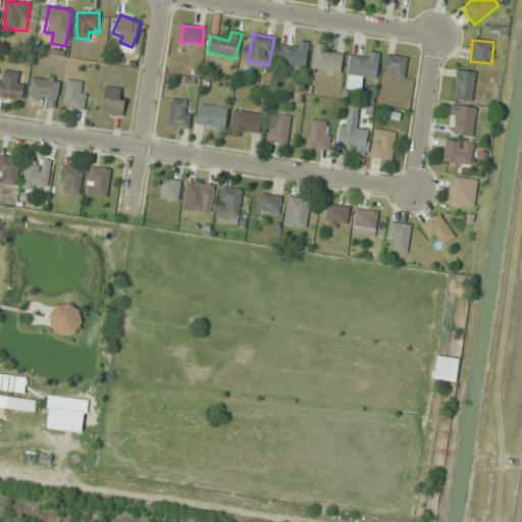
[(310,44),(300,42),(298,51),(280,48),(277,63),(305,69),(310,44)]
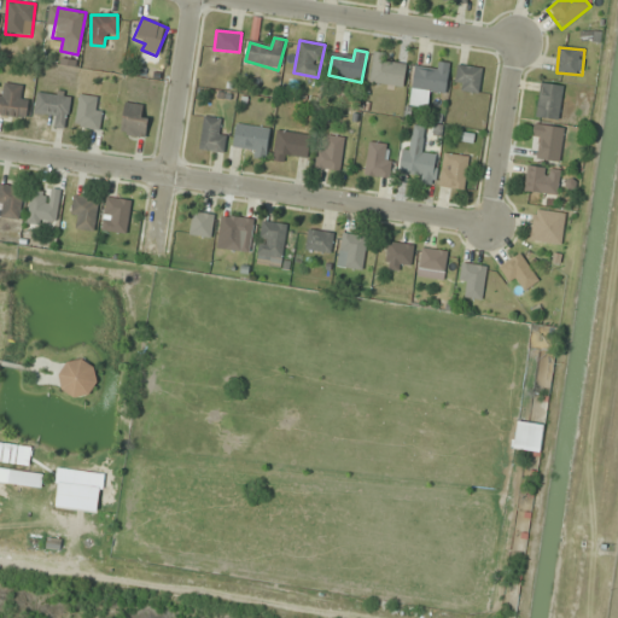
[(385,54),(373,53),(369,83),(403,87),(406,65),(384,63),(385,54)]
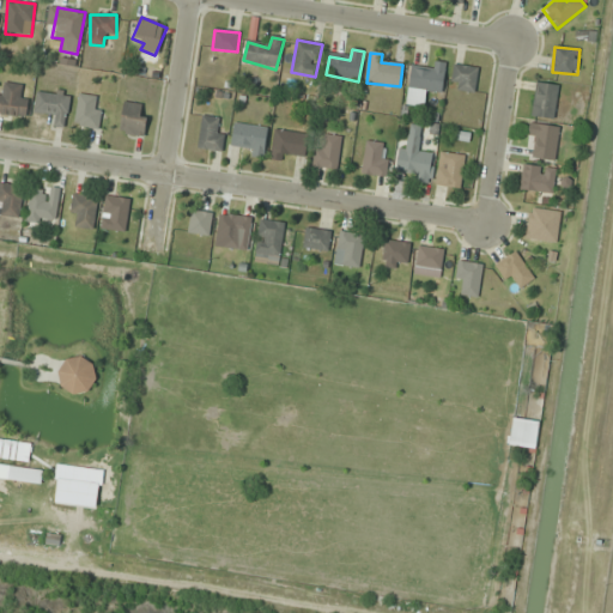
[(445,62),(435,62),(434,72),(410,70),(407,105),(426,107),(428,95),(443,96),(445,62)]
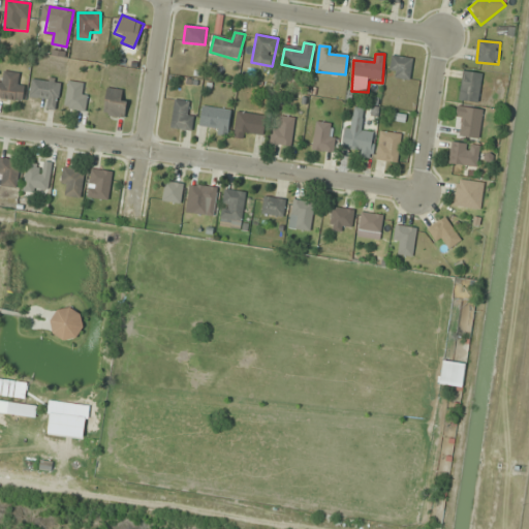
[(390,78),(411,80),(412,58),(391,57),(390,78)]
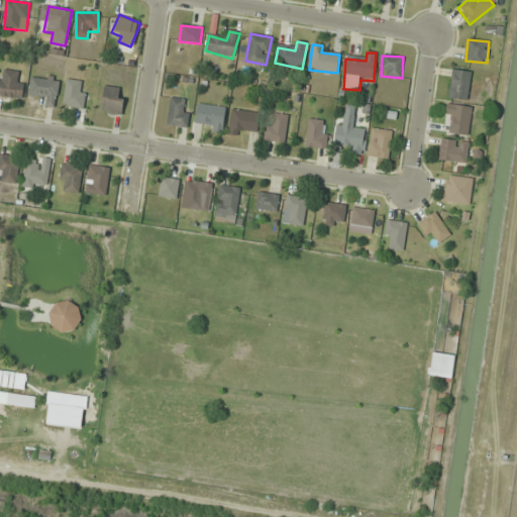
[(17,73),(6,70),(4,80),(0,79),(0,96),(21,101),(24,82),(16,81),(17,73)]
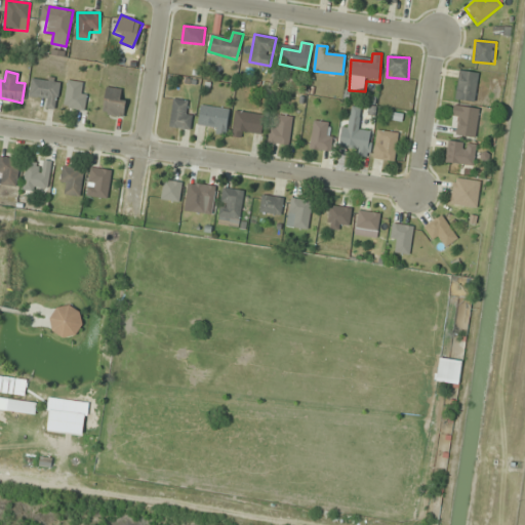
[(478,74),(458,71),(455,101),(475,103),(478,74)]
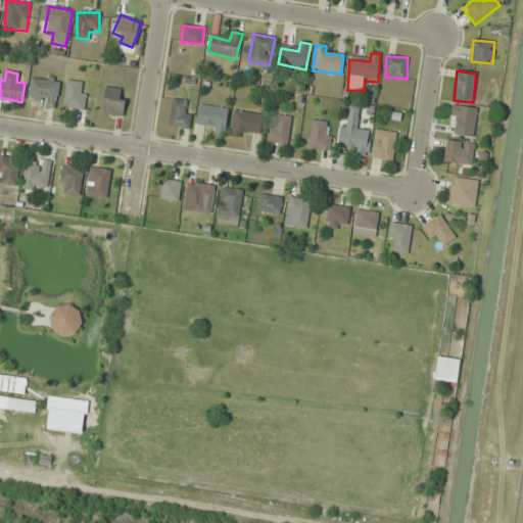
[(29,95),(48,98),(47,107),(56,108),(60,80),(32,76),(29,95)]
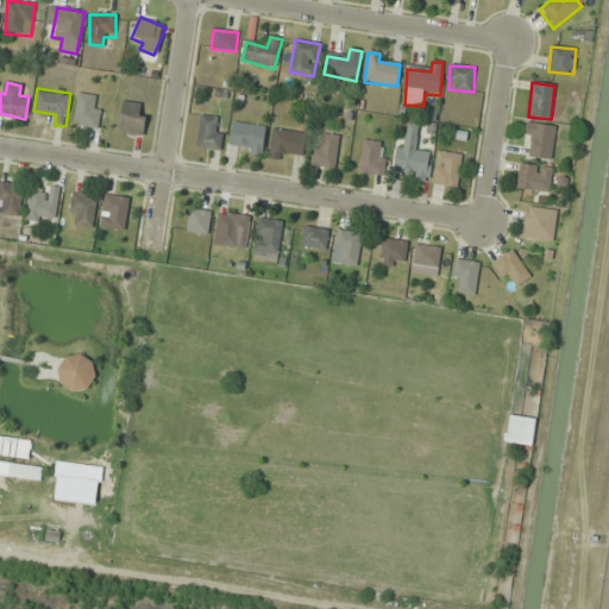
[(100,127),(100,96),(76,96),(76,127),(100,127)]
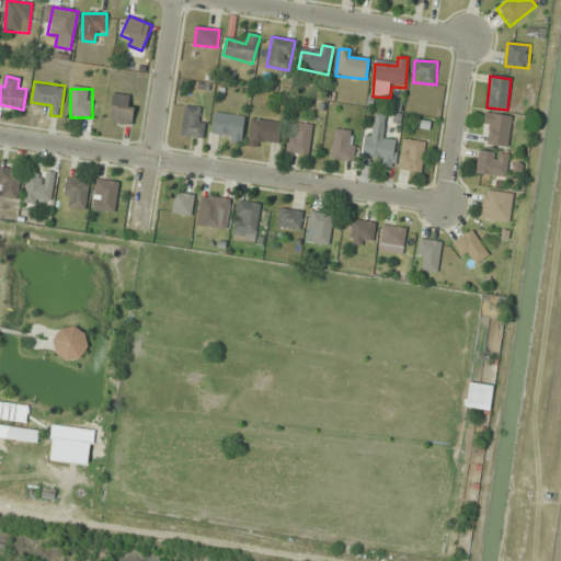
[(132,125),(136,96),(113,93),(109,122),(132,125)]
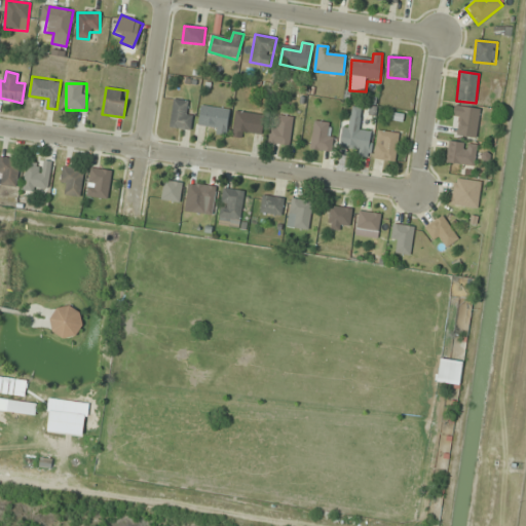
[(172,128),(192,128),(192,101),(172,101),(172,128)]
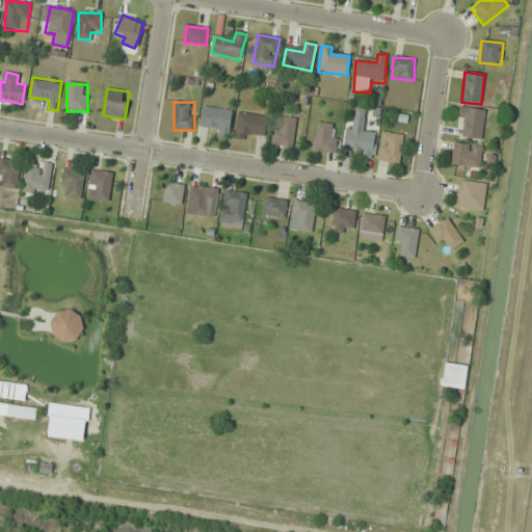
[(202,127),(212,127),(211,135),(230,136),(232,111),(203,108),(202,127)]
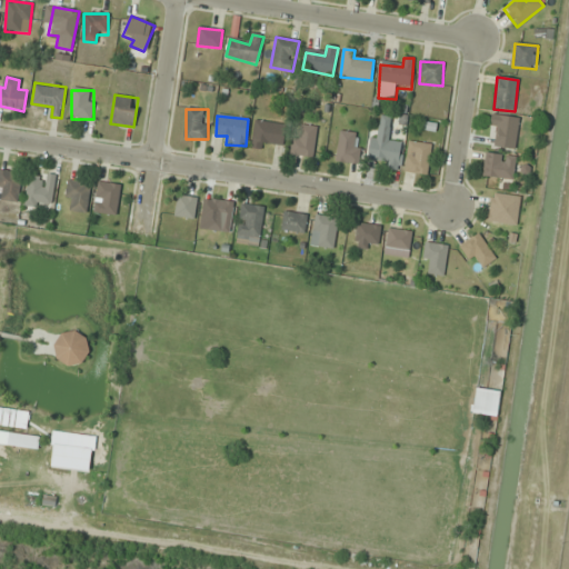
[(491,137),(492,137),(492,147),(517,147),(517,117),(491,117),(491,137)]
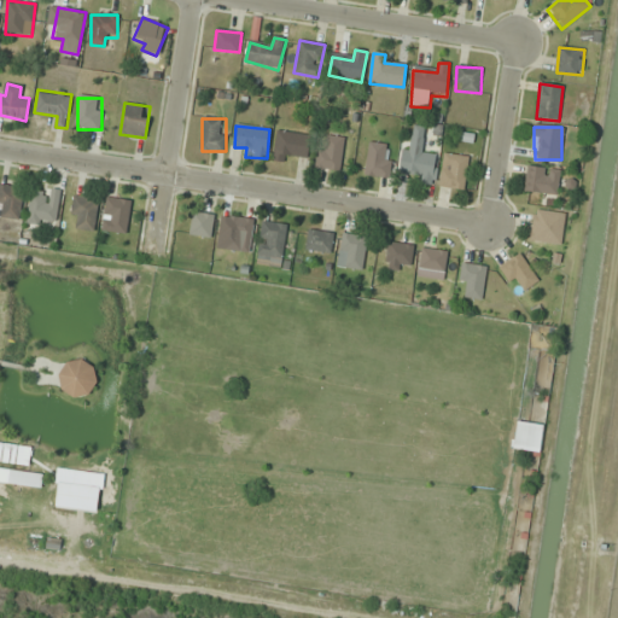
[(273,159),(293,163),(295,156),(308,158),(310,135),(277,130),(273,159)]
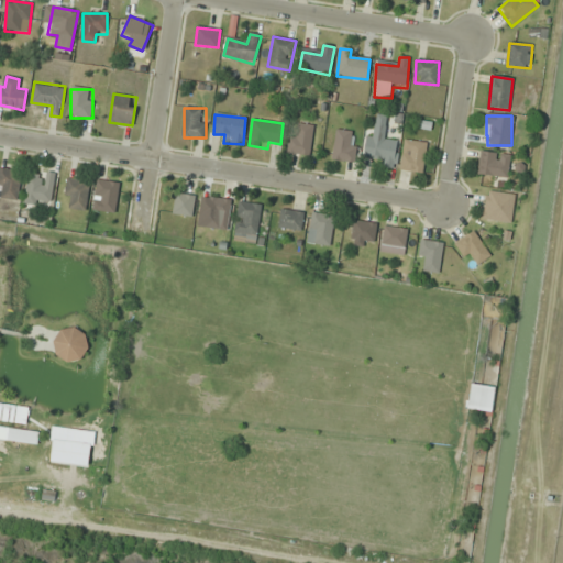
[(312,125),(290,124),(289,155),(311,156),(312,125)]
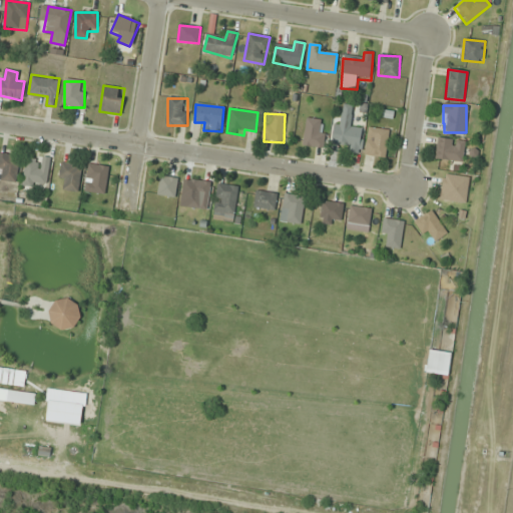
[(327,121),(306,118),(303,145),(323,148),(327,121)]
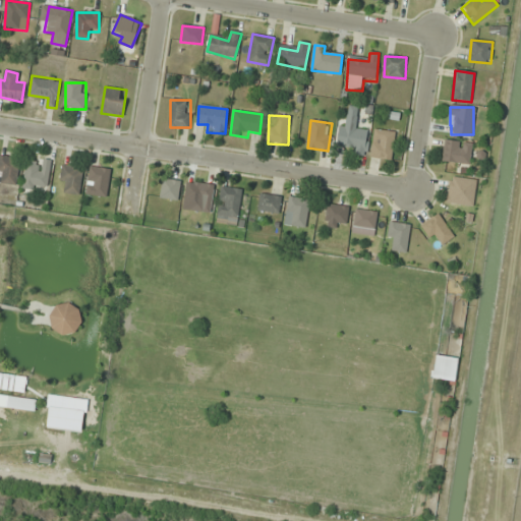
[(369,137),(344,124),(335,142),(360,156),(369,137)]
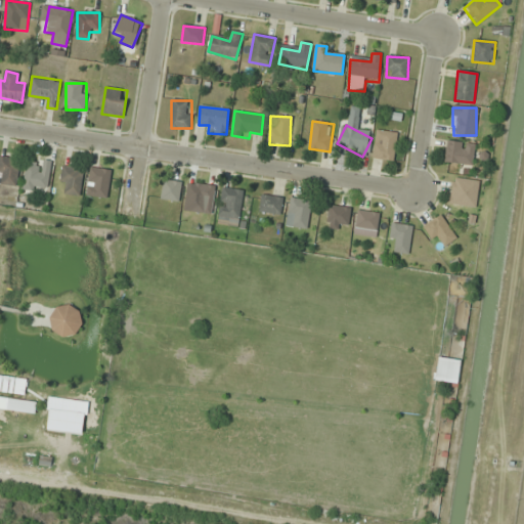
[(372,159),(393,162),(398,134),(377,130),(372,159)]
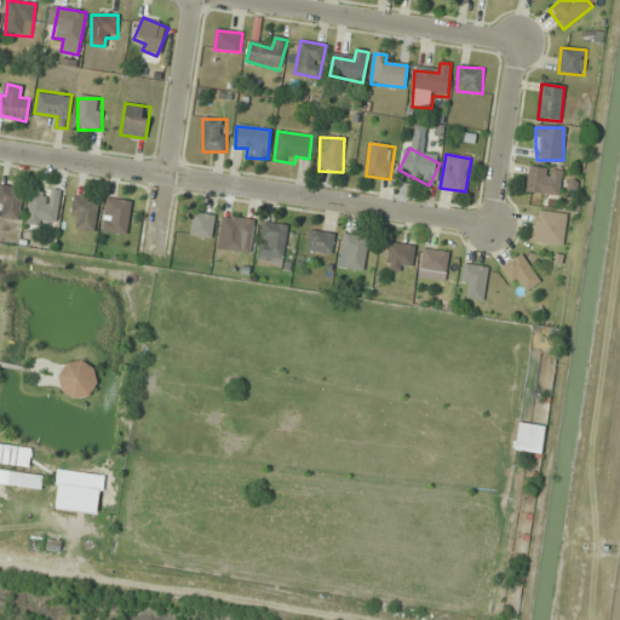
[(562,171),(529,167),(527,194),(560,196),(562,171)]
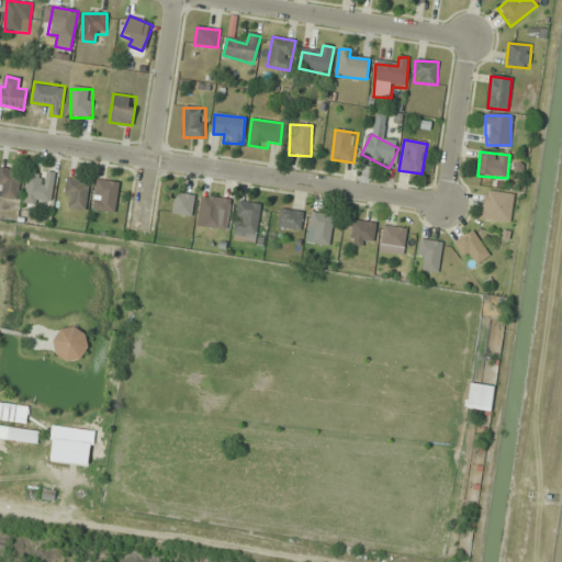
[(0,198),(20,199),(20,170),(0,169),(0,198)]
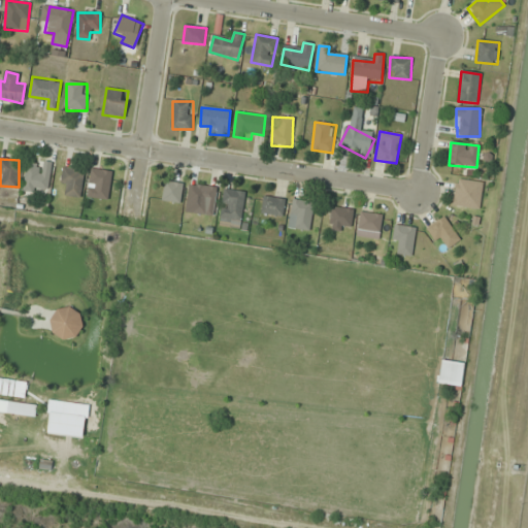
[(25,192),(50,192),(50,162),(25,162),(25,192)]
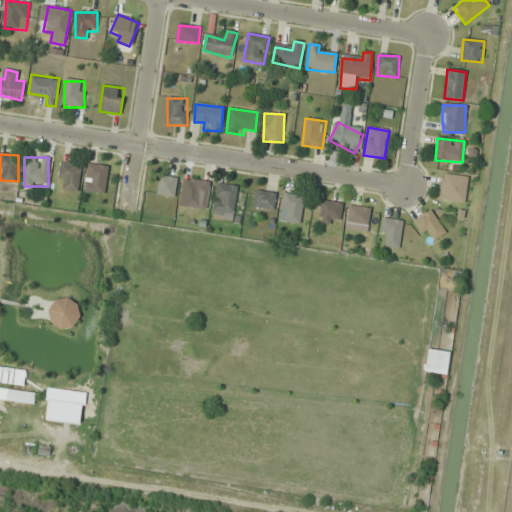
[(59,190),(80,190),(80,164),(59,164),(59,190)]
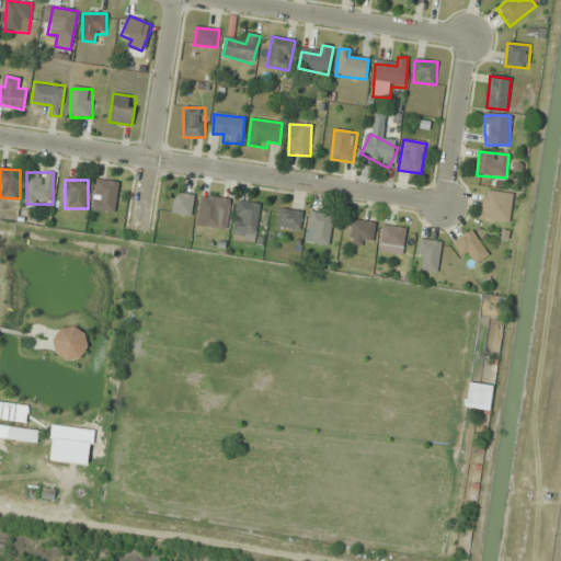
[(116,213),(118,182),(95,181),(93,210),(116,213)]
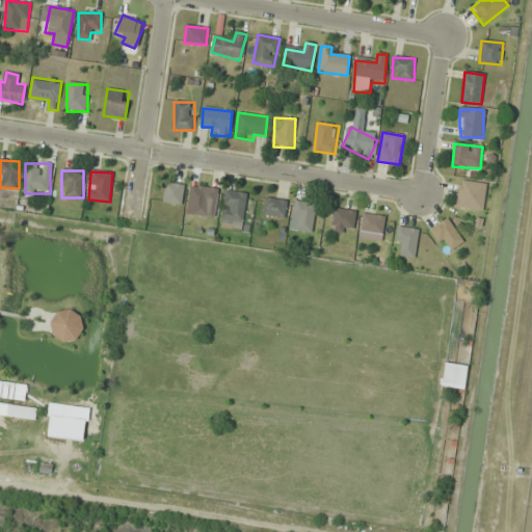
[(487,186),(461,180),(456,207),(481,213),(487,186)]
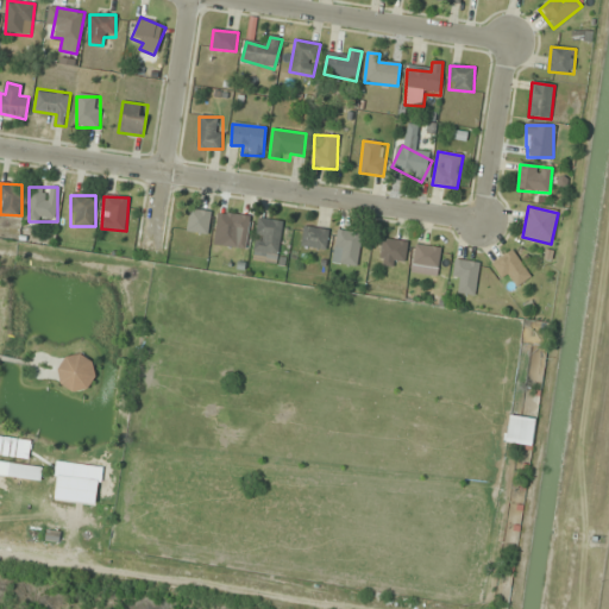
[(207,236),(212,213),(190,208),(186,231),(207,236)]
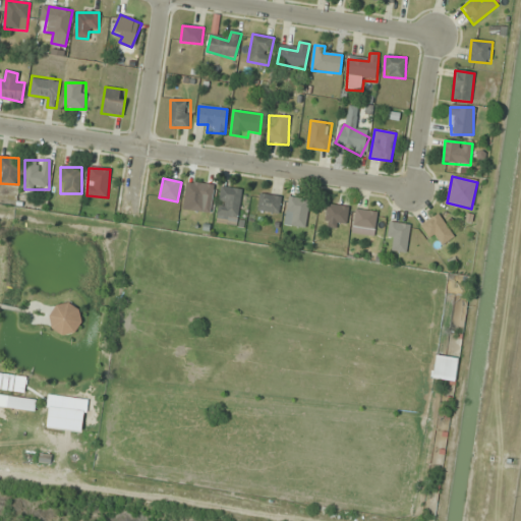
[(215,185),(192,182),(189,211),(211,214),(215,185)]
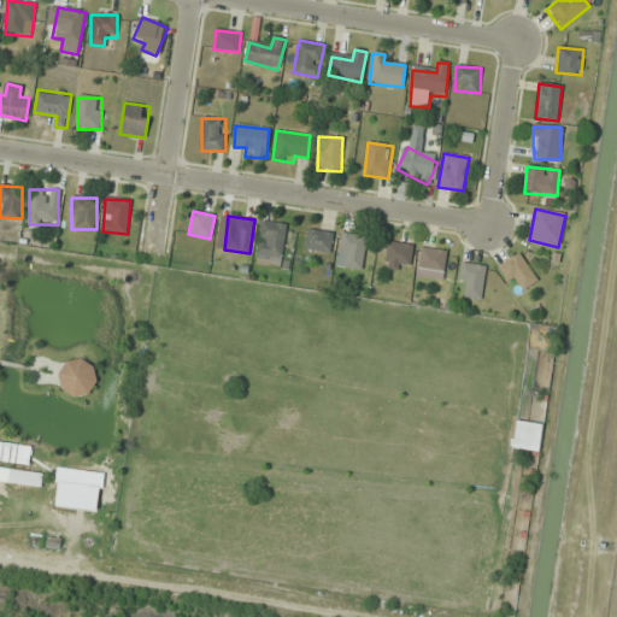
[(285,223),(259,223),(259,260),(285,260),(285,223)]
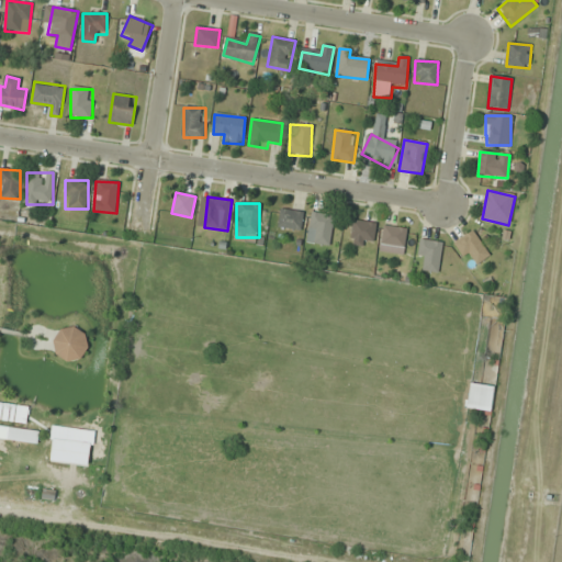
[(277,226),(300,232),(304,213),(281,208),(277,226)]
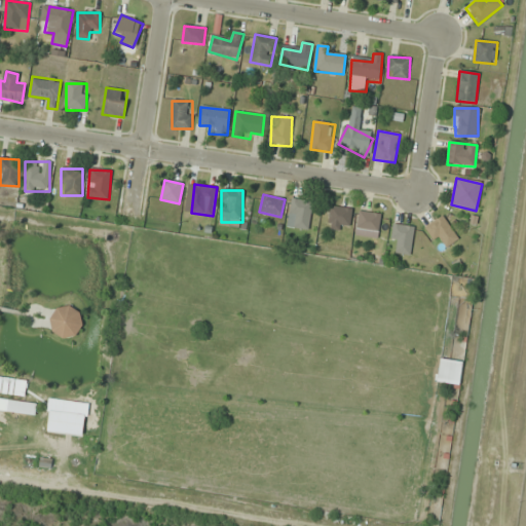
[(311,229),(311,200),(291,200),(291,229),(311,229)]
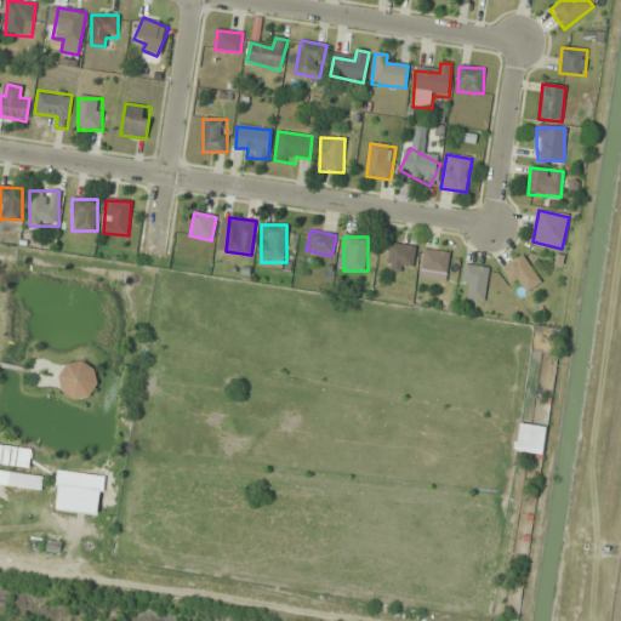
[(388,265),(414,267),(415,246),(389,244),(388,265)]
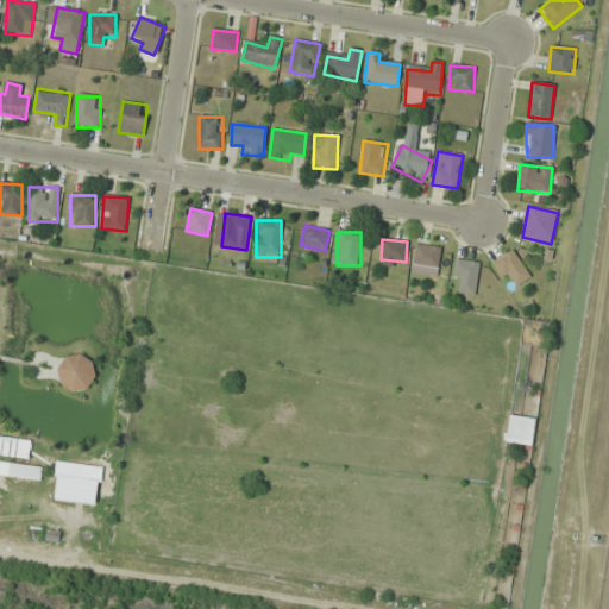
[(437,277),(441,248),(415,244),(412,274),(437,277)]
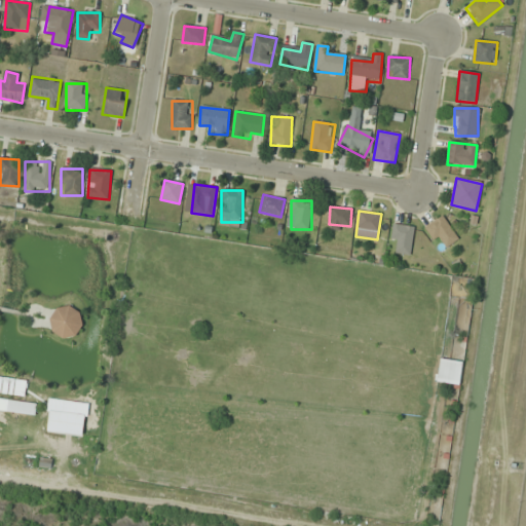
[(458,238),(443,216),(424,228),(436,243),(441,239),(447,248),(458,238)]
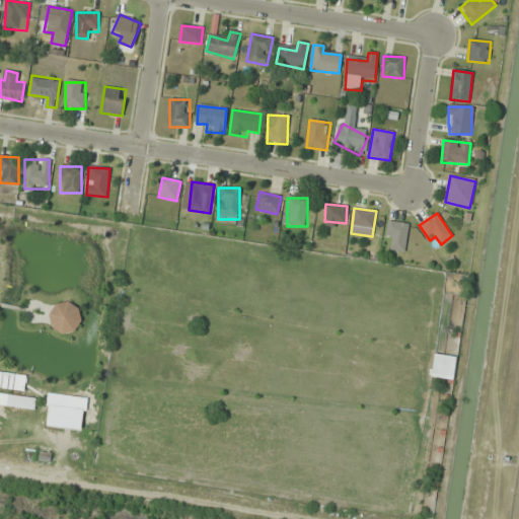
[(391,241),(390,249),(404,251),(409,224),(387,221),(385,240),(391,241)]
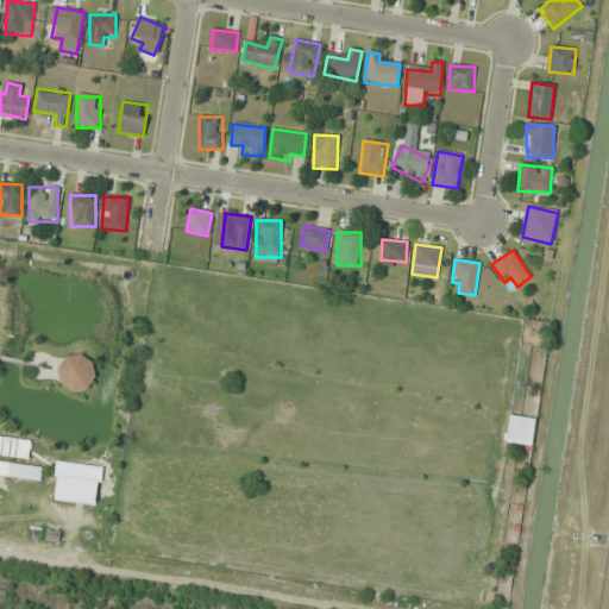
[(89,356),(61,362),(66,394),(95,389),(89,356)]
